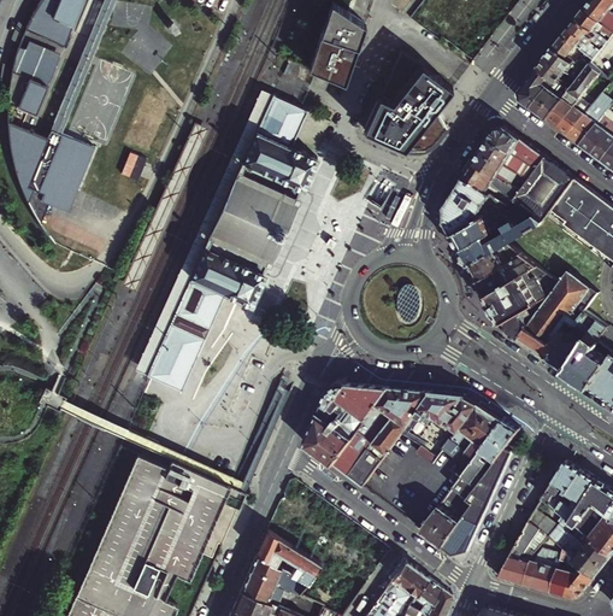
[(66,35),(70,25),(76,11),(80,0),(37,0),(35,5),(33,11),(29,17),(27,21),(25,24),(23,29),(40,36),(54,41),(53,44),(64,48),(69,36),(66,35)]
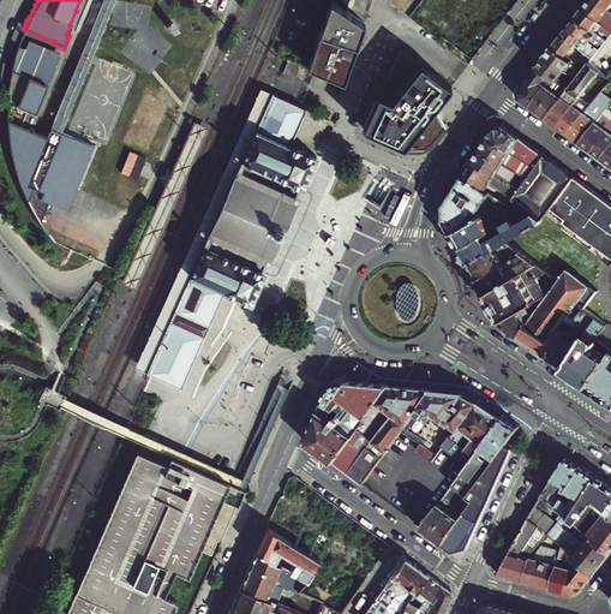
[(76,89),(112,0),(100,0),(49,129),(59,132),(76,89)]
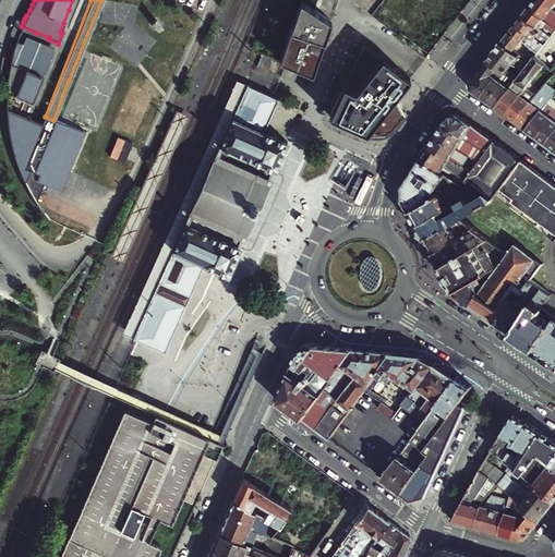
[(554,0),(533,0),(527,9),(554,29),(554,28),(554,0)]
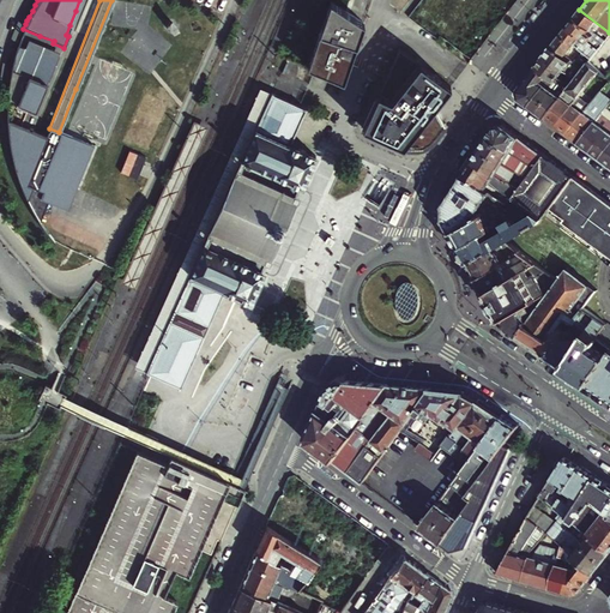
[(348,66),(362,25),(327,4),(305,68),(310,71),(325,77),(342,84),(348,66)]
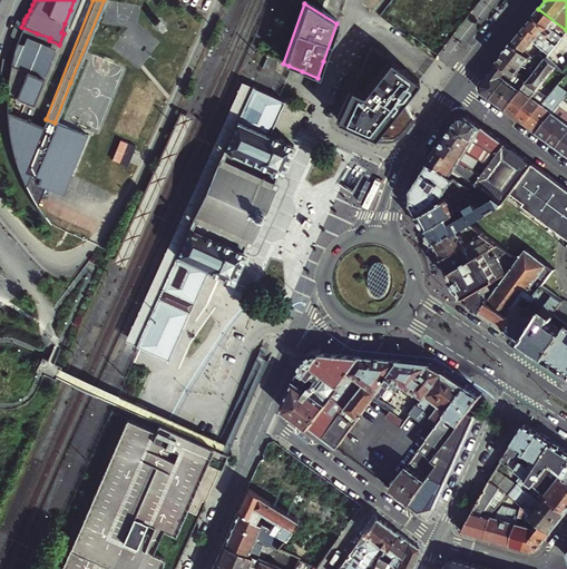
[(538,9),(533,16),(560,39),(566,30),(538,9)]
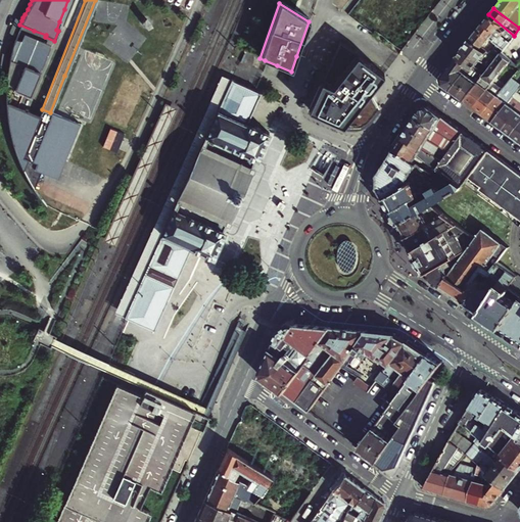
[(514,36),(488,14),(482,22),(508,43),(514,36)]
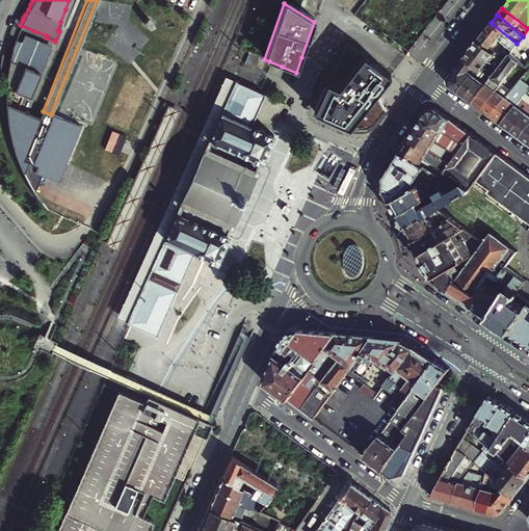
[(517,44),(491,23),(477,40),(503,60),(508,54),(517,44)]
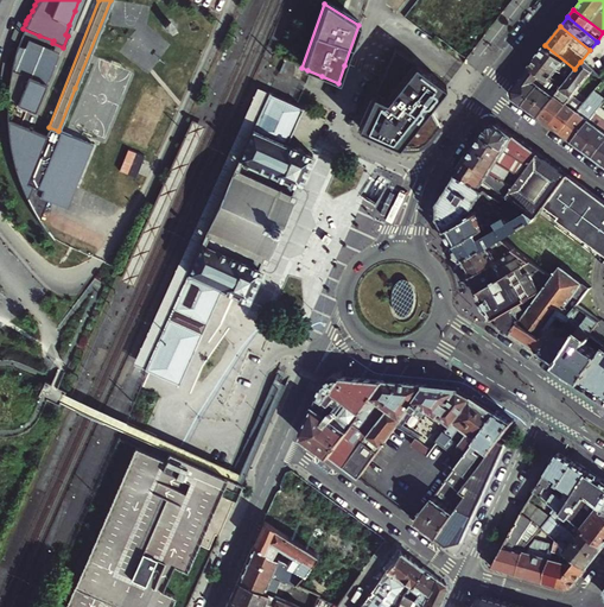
[(545,45),(536,56),(555,70),(566,80),(574,69),(545,45)]
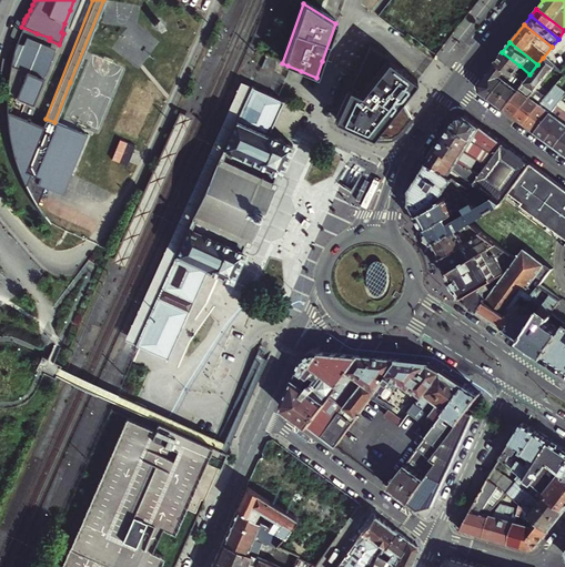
[(19,70),(42,79),(52,52),(16,43),(12,52),(9,67),(19,70)]
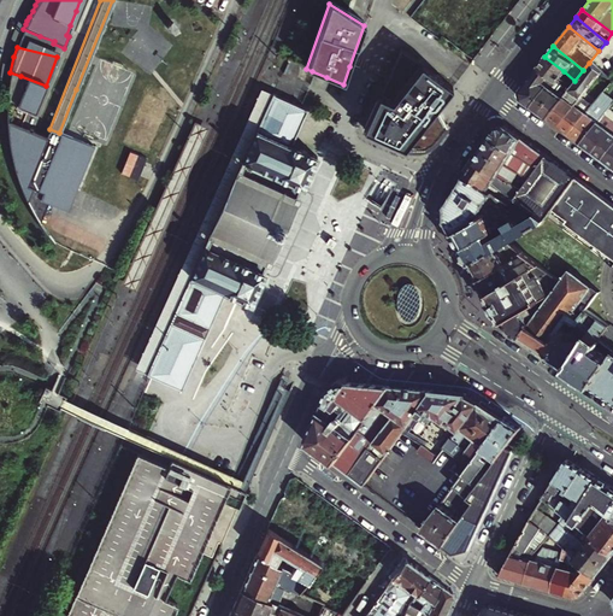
[(434,109),(451,88),(399,50),(384,82),(361,130),(396,146),(406,150),(411,151),(416,151),(420,150),(425,148),(432,142),(434,141),(443,128),(434,109)]
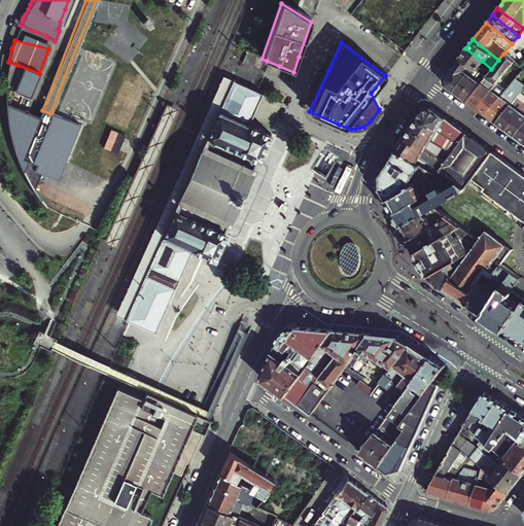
[(482,61),(465,48),(459,58),(466,64),(470,67),(475,70),(482,61)]
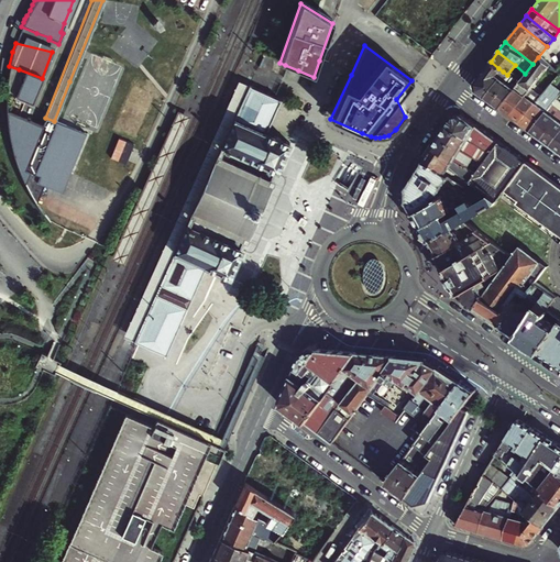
[(496,109),(506,117),(545,64),(541,61),(538,57),(533,64),(525,74),(517,84),(496,109)]
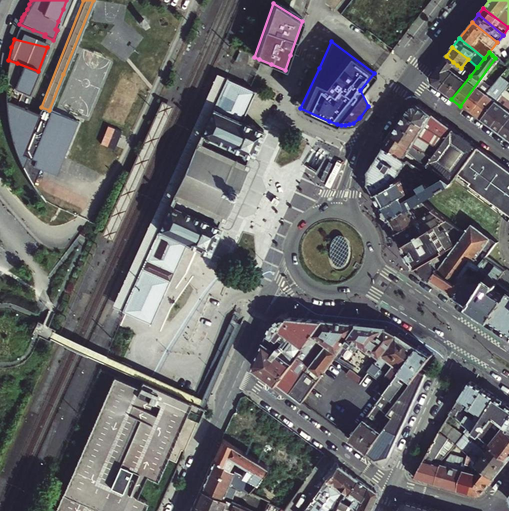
[(430,84),(438,90),(451,71),(448,69),(453,62),(446,56),(430,76),(430,84)]
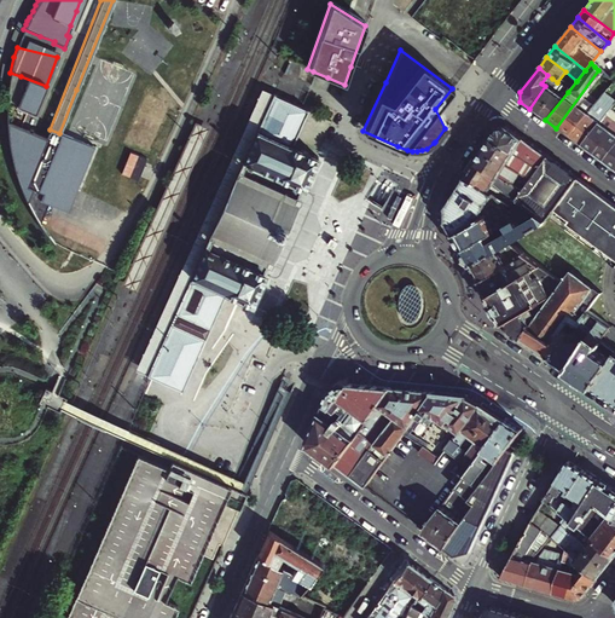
[(598,70),(556,128),(568,137),(602,90),(609,80),(598,70)]
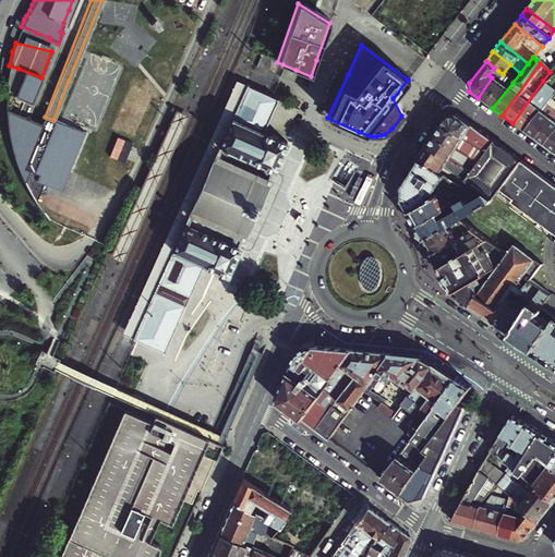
[(510,64),(503,74),(505,76),(513,83),(520,73),(510,64)]
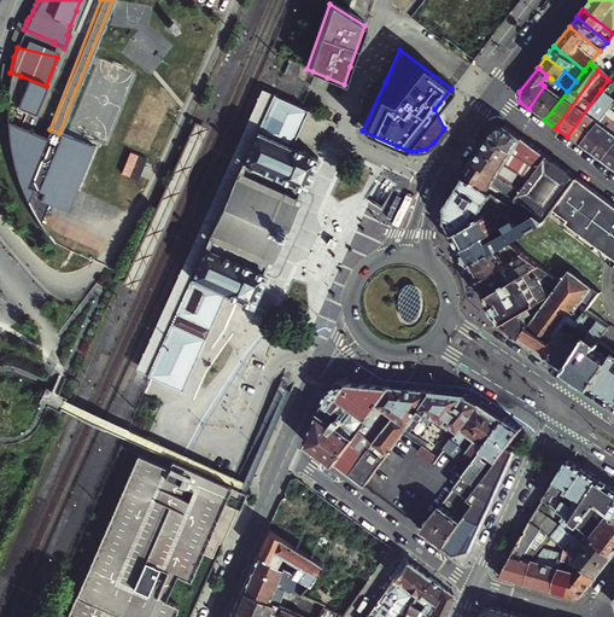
[(7,89),(15,92),(21,76),(10,73),(9,77),(7,89)]
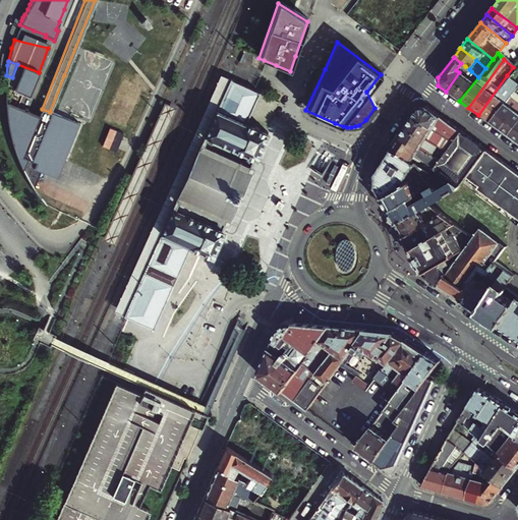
[(465,66),(461,63),(456,70),(459,72),(465,66)]
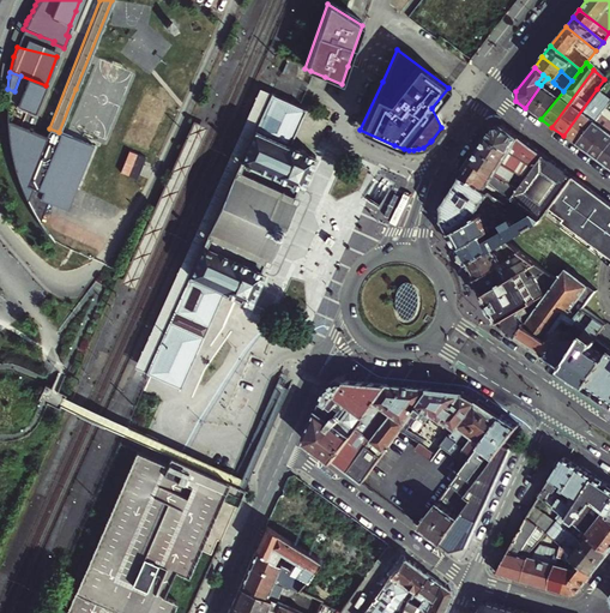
[(34,113),(40,97),(46,85),(20,76),(14,91),(7,89),(6,94),(6,102),(34,113)]
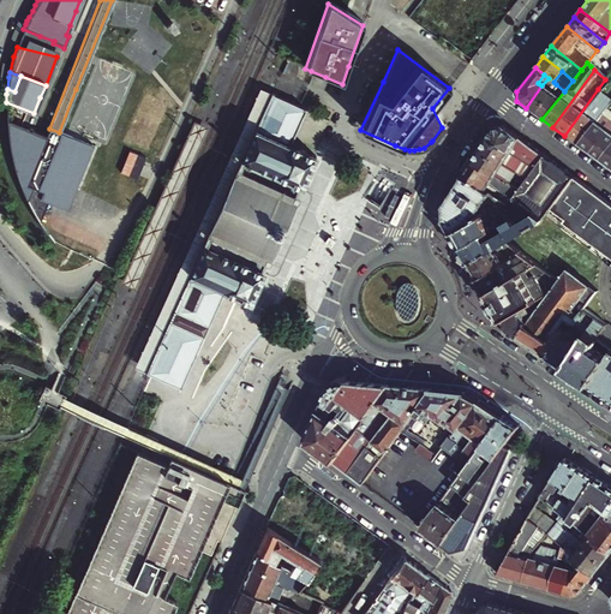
[(541,85),(526,108),(534,113),(556,84),(553,82),(549,78),(541,85)]
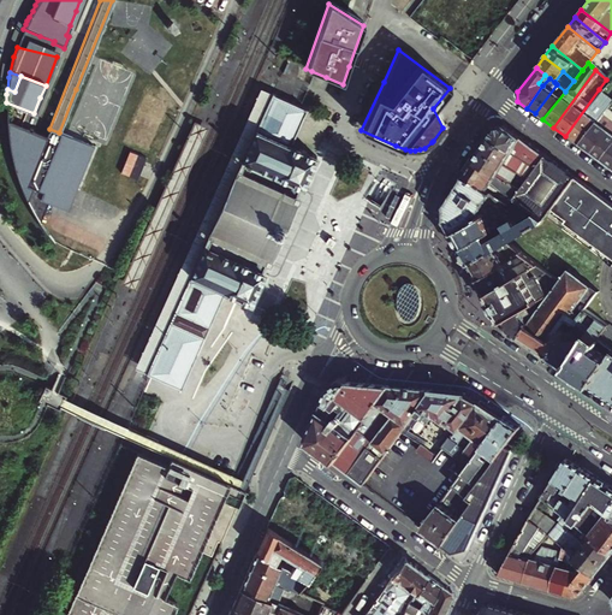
[(535,113),(542,119),(565,92),(557,84),(535,113)]
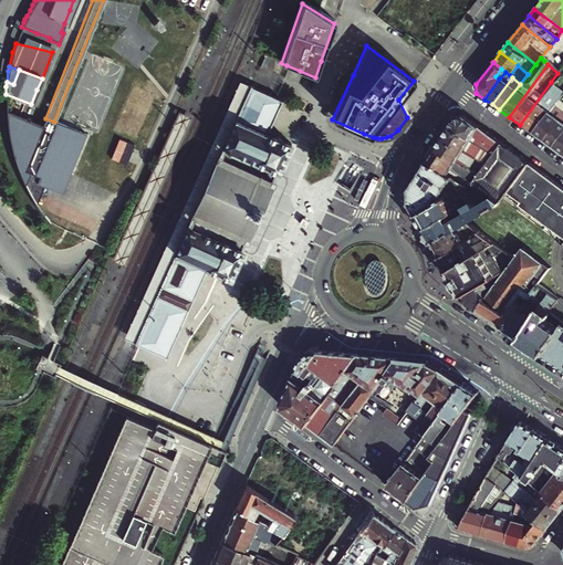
[(216,159),(247,86),(237,82),(163,244),(122,335),(136,343),(166,274),(204,189),(207,181),(216,159)]
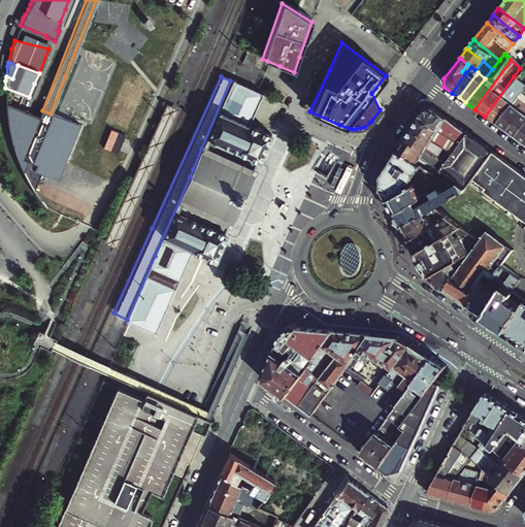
[(514,76),(485,117),(494,124),(511,101),(506,98),(518,84),(519,85),(521,83),(517,79),(519,77),(517,76),(515,78),(514,76)]
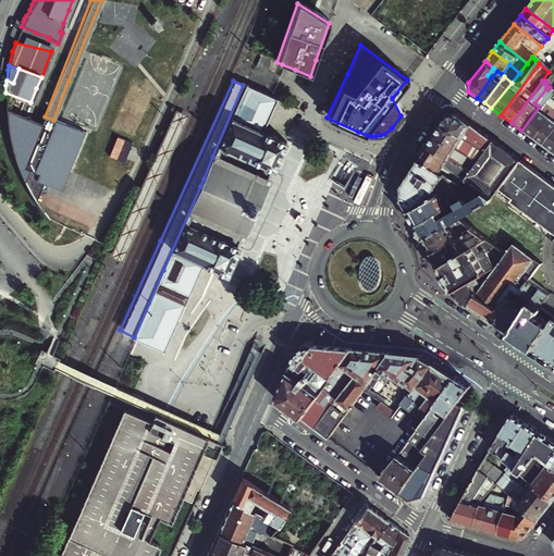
[(163,270),(134,337),(167,351),(204,264),(229,274),(256,212),(259,205),(262,196),(285,143),(263,133),(277,102),(278,100),(269,97),(243,85),(212,157),(204,178),(200,186),(163,270)]
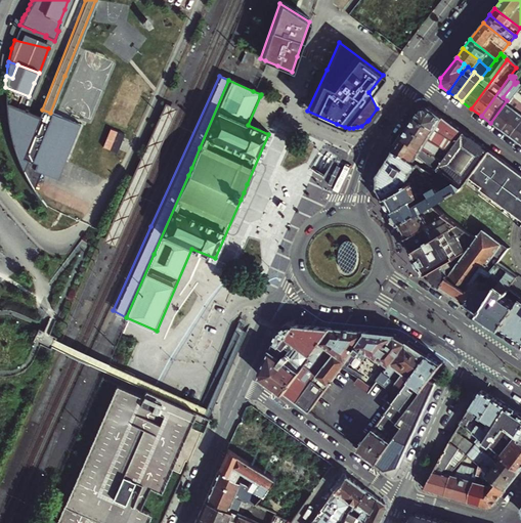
[(520,121),(510,136),(519,144),(520,141),(520,81),(518,86),(520,88),(520,121)]
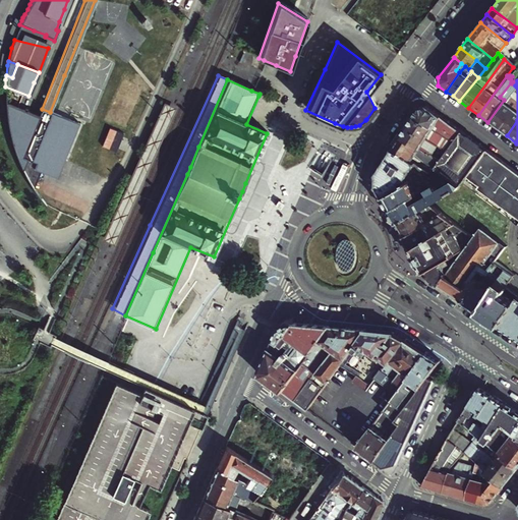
[(504,100),(487,122),(497,129),(511,110),(508,107),(517,92),(517,88),(515,85),(504,100)]
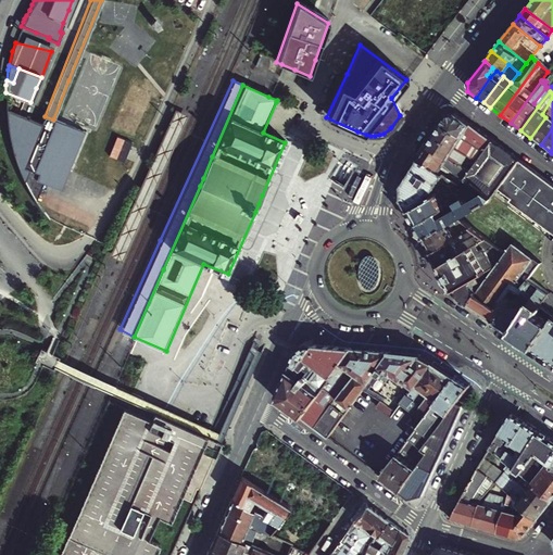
[(60,190),(73,155),(83,131),(53,120),(45,116),(41,124),(4,110),(5,123),(8,130),(11,146),(14,159),(17,167),(21,176),(38,194),(42,183),(60,190)]
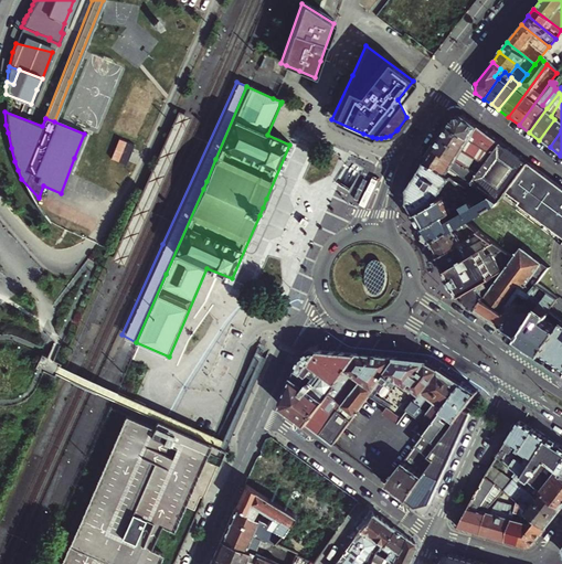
[(477,127),(462,116),(453,117),(448,125),(464,136),(468,139),(477,127)]
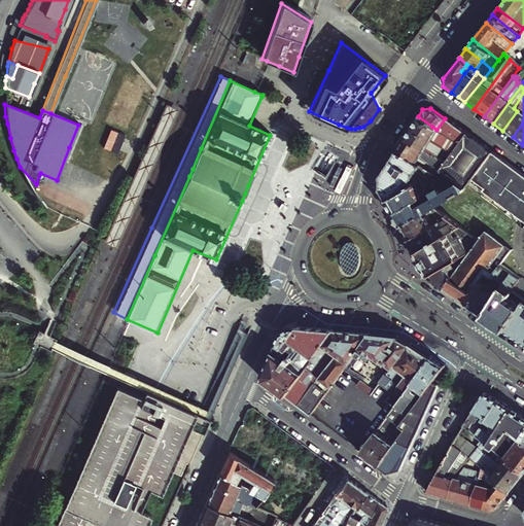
[(517,111),(502,131),(513,137),(523,121),(523,108),(523,109),(523,112),(522,114),(517,111)]
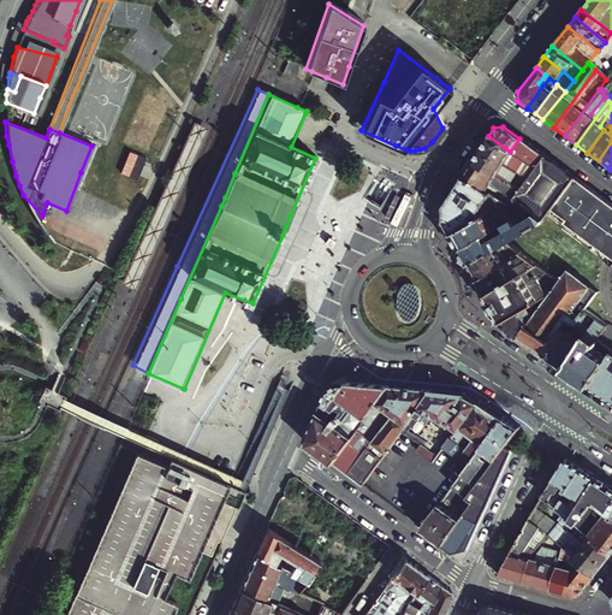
[(488,136),(473,160),(518,191),(534,170),(527,164),(524,167),(503,152),(505,148),(488,136)]
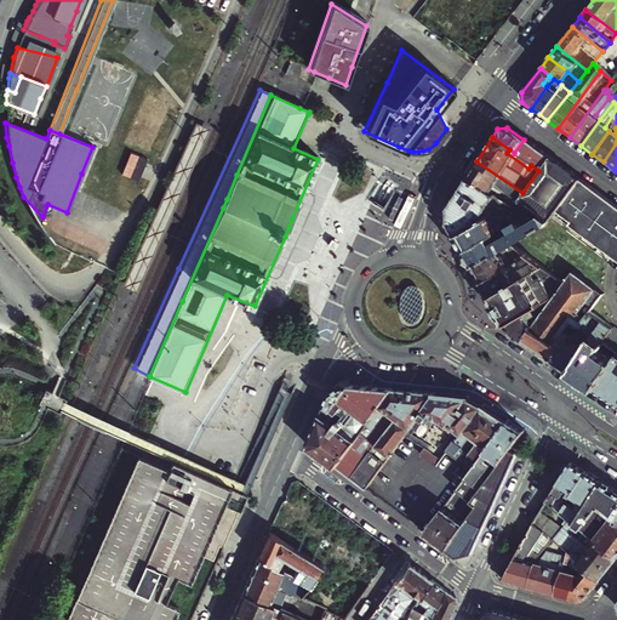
[(536,149),(524,140),(514,153),(519,157),(523,152),(530,158),(536,149)]
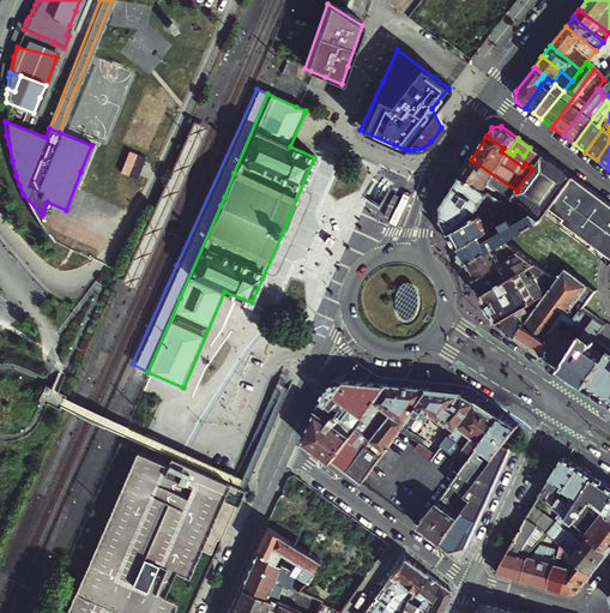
[(532,169),(542,156),(530,148),(524,156),(520,161),(525,163),(532,169)]
